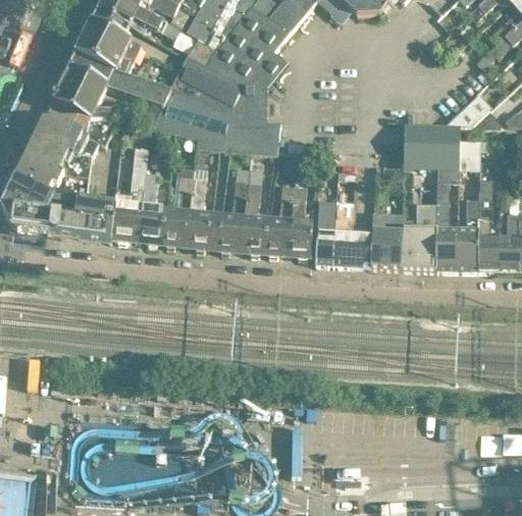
[(205,65),(188,56),(169,91),(126,75),(117,73),(113,72),(75,53),(70,64),(109,84),(107,88),(163,107),(153,127),(198,139),(196,149),(229,152),(274,155),(277,155),(278,151),(281,122),(266,121),(268,87),(268,86),(289,61),(288,60),(286,61),(274,51),(317,0),(284,0),(283,1),(269,17),(251,6),(219,49),(215,47),(205,65)]
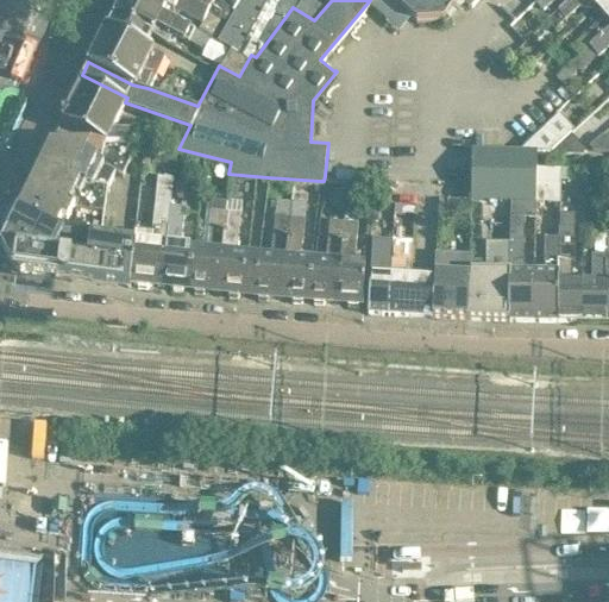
[(118,0),(113,11),(152,30),(168,38),(173,29),(186,36),(205,45),(211,35),(198,27),(192,25),(175,16),(144,0),(118,0)]
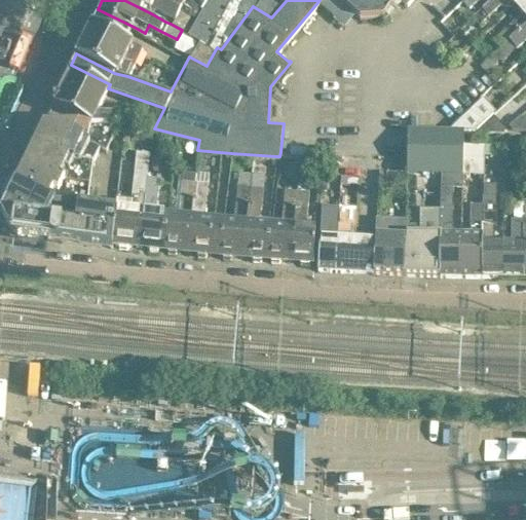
[(124,0),(151,13),(155,6),(175,16),(171,24),(182,30),(191,11),(180,5),(170,0),(124,0)]
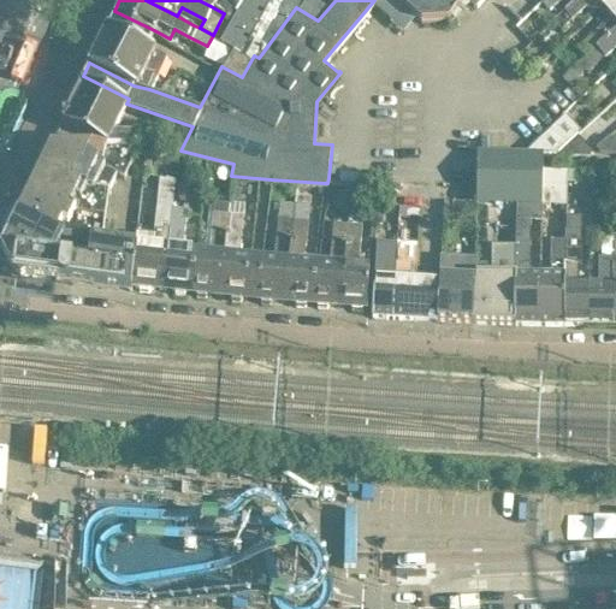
[(232,18),(221,39),(235,46),(254,55),(259,58),(296,7),(284,0),(240,0),(237,4),(235,9),(237,10),(232,18)]
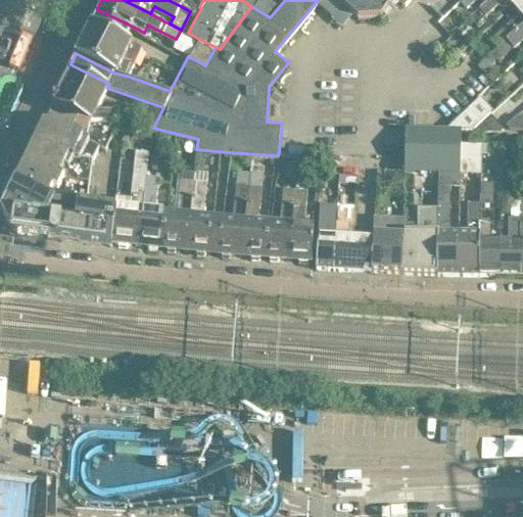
[(241,0),(251,6),(270,17),(284,1),(282,0),(241,0)]
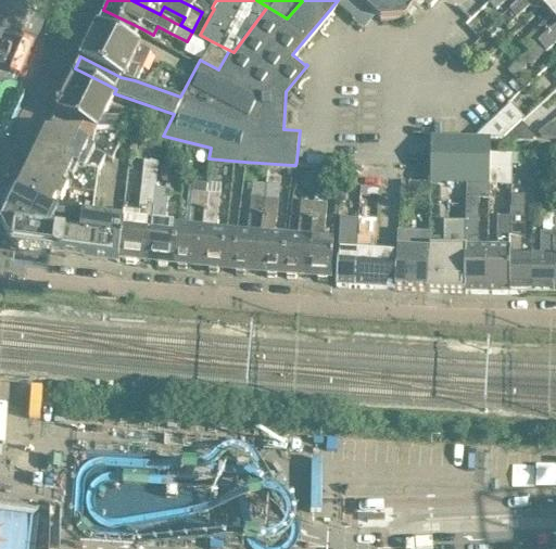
[(363,0),(380,16),(405,14),(417,0),(363,0)]
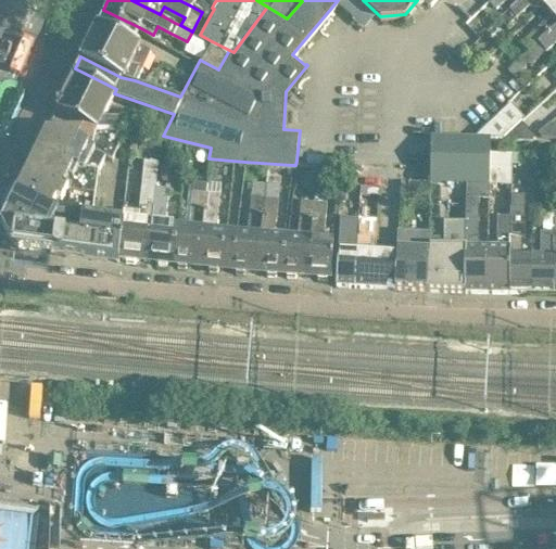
[(543,1),(544,0),(513,0),(502,10),(498,13),(505,21),(528,0),(543,0),(543,1)]
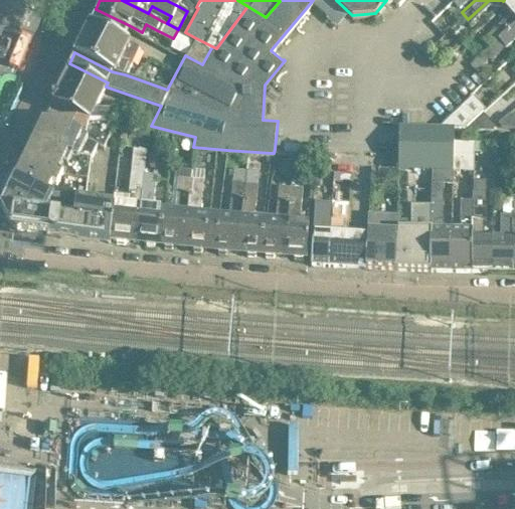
[(510,9),(481,34),(488,42),(498,34),(514,17),(514,0),(504,0),(503,1),(510,9)]
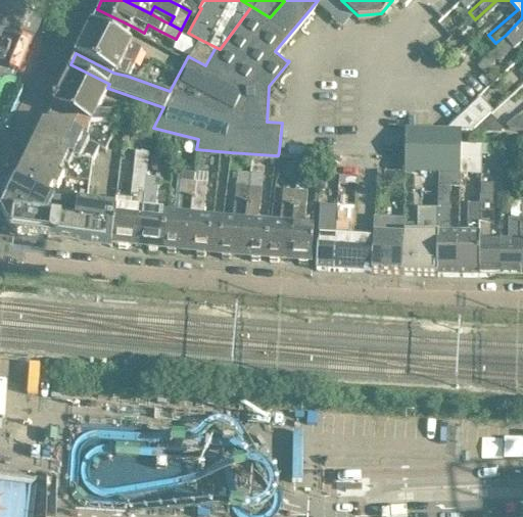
[(97,9),(92,20),(125,37),(131,26),(97,9)]
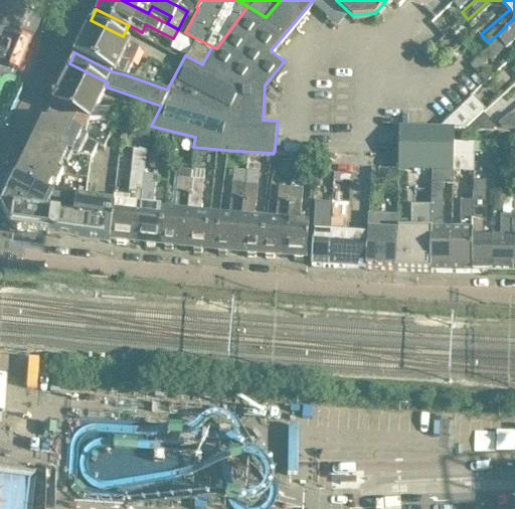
[(488,42),(470,59),(476,66),(487,56),(489,57),(514,33),(514,17),(498,34),(488,42)]
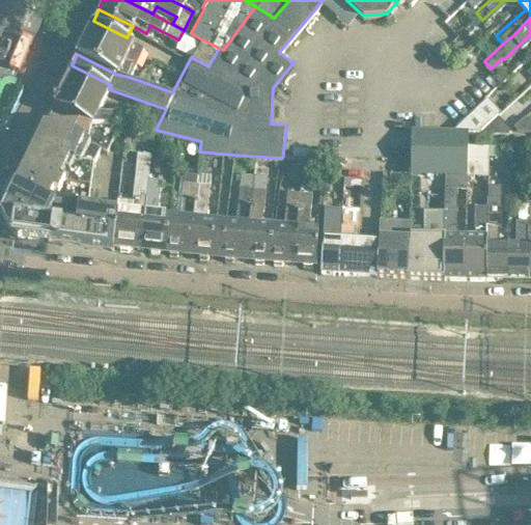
[(93,21),(77,54),(115,74),(119,75),(129,77),(135,64),(144,46),(127,37),(93,21)]
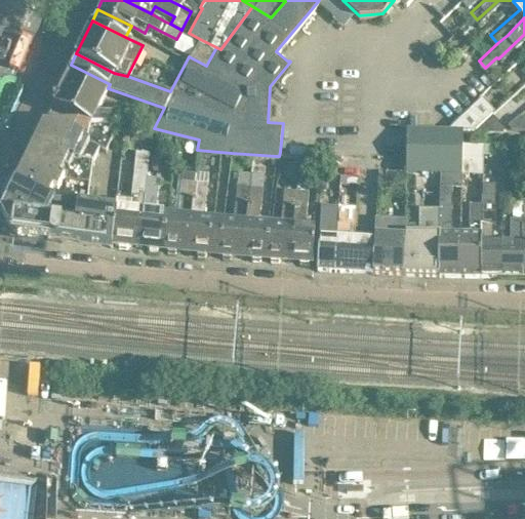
[(216,47),(200,39),(189,56),(206,66),(216,47)]
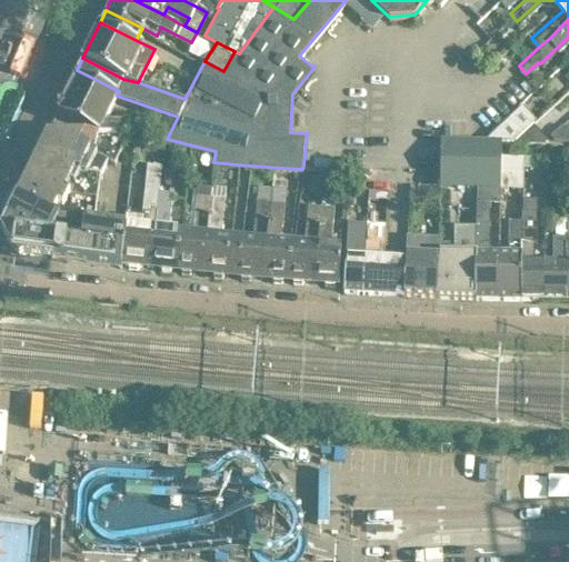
[(481,47),(473,52),(483,64),(490,58),(481,47)]
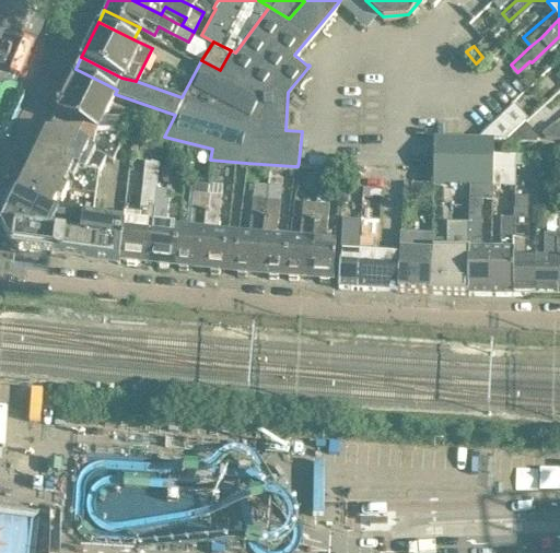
[(117,90),(76,69),(46,128),(127,129),(127,119),(103,119),(115,94),(117,90)]
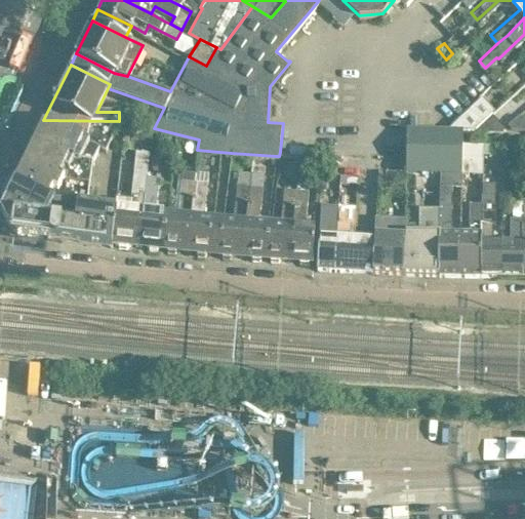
[(471,106),(449,126),(462,126),(474,126),(482,119),(471,106)]
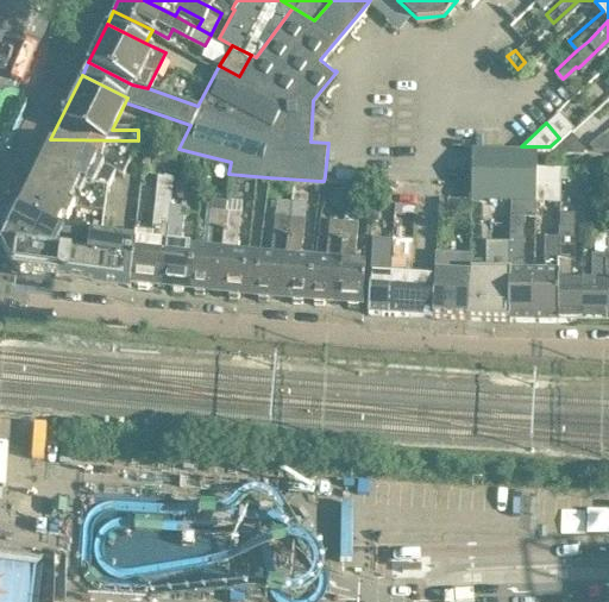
[(559,138),(550,146),(552,149),(582,150),(582,146),(582,144),(570,129),(559,138)]
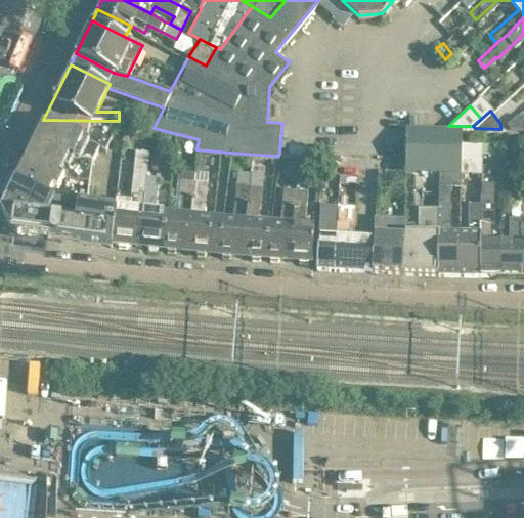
[(523,127),(523,119),(517,112),(506,122),(510,126),(523,127)]
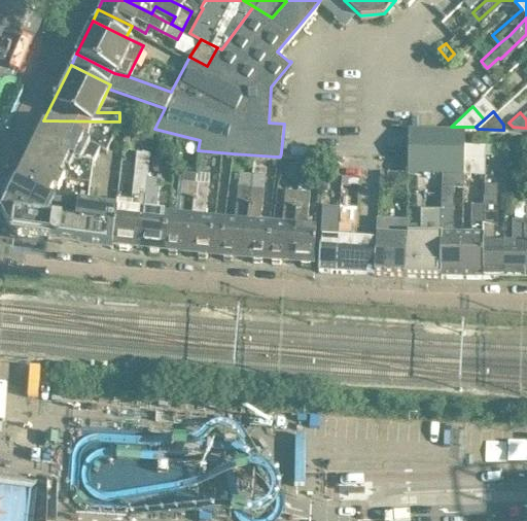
[(119,122),(43,120),(35,138),(53,147),(55,144),(77,155),(94,158),(100,145),(106,148),(119,122)]
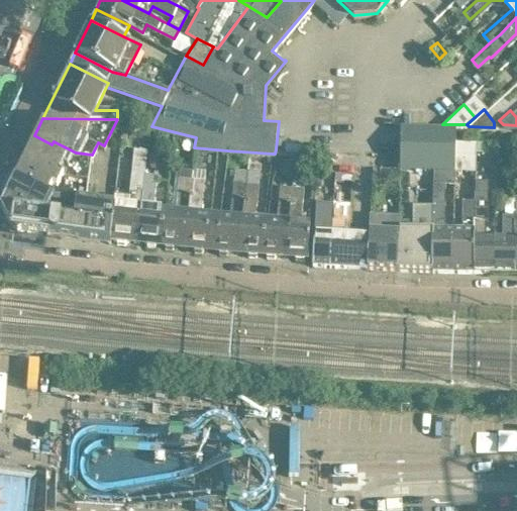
[(453,180),(453,168),(453,138),(455,138),(455,124),(442,124),(401,123),(400,149),(400,166),(433,167),(433,180),(445,180),(453,180)]
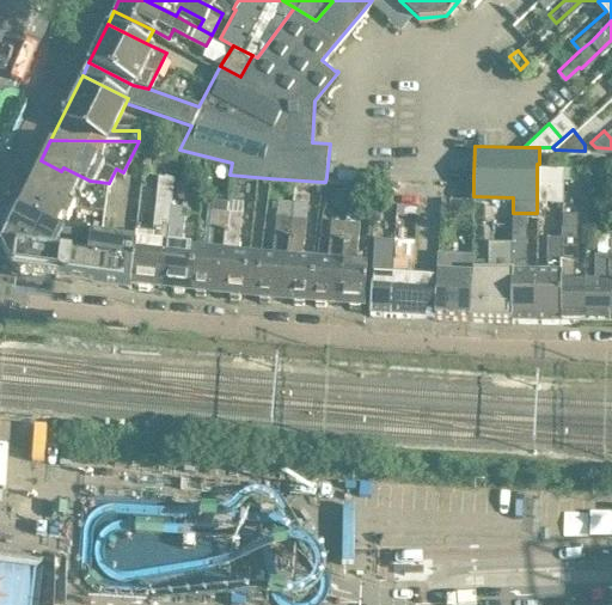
[(61,171),(41,160),(30,184),(75,206),(105,209),(108,185),(109,183),(90,181),(63,167),(61,171)]
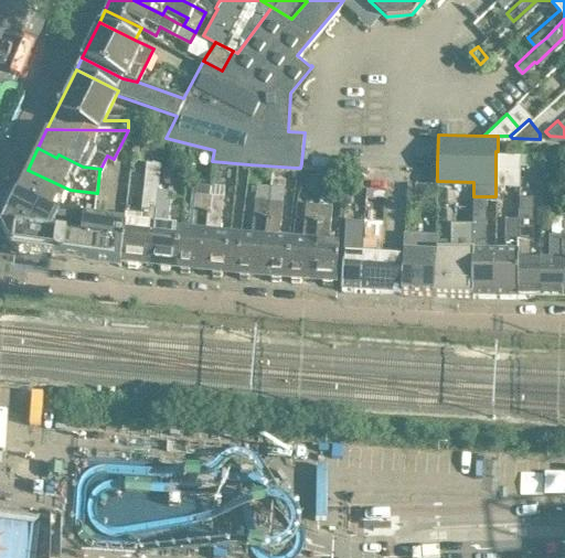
[(496,151),(496,183),(519,183),(519,151),(498,151),(496,151)]
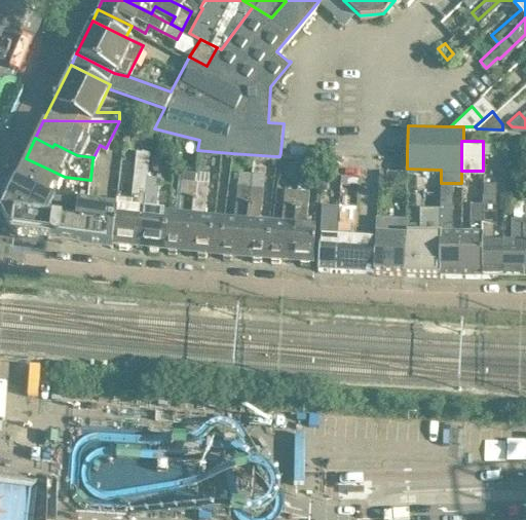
[(113,239),(114,239),(118,240),(119,244),(127,245),(129,242),(139,243),(147,173),(150,150),(137,148),(130,195),(118,194),(117,205),(114,223),(113,239)]
